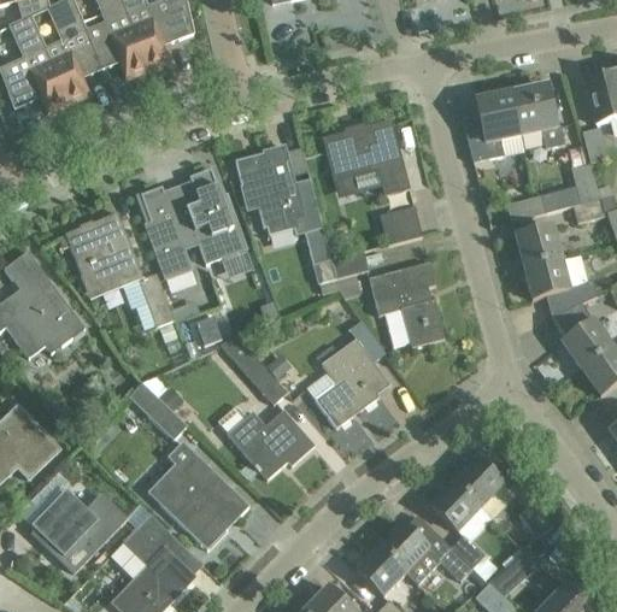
[(30,16),(47,9),(50,7),(47,0),(0,0),(0,4),(17,0),(23,18),(30,16)]
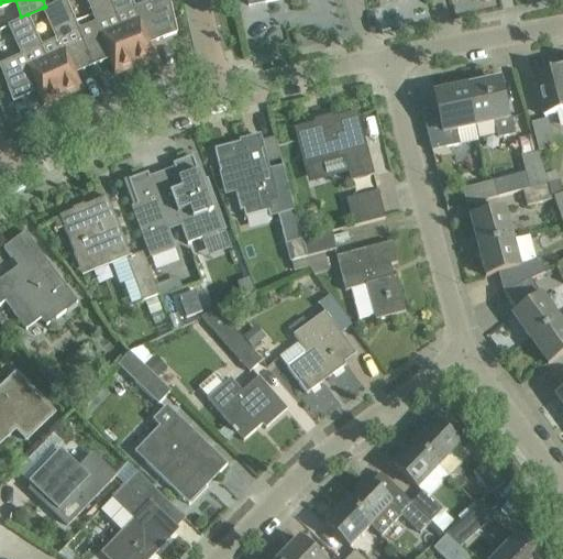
[(43,8),(56,36),(41,43),(63,94),(81,85),(74,69),(91,62),(78,26),(66,0),(58,0),(45,7),(43,8)]
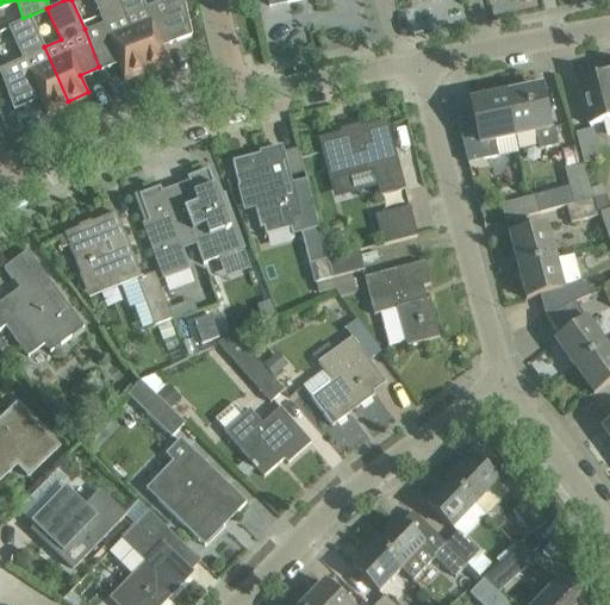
[(145,68),(119,0),(95,0),(104,22),(85,29),(99,67),(119,60),(125,76),(145,68)]
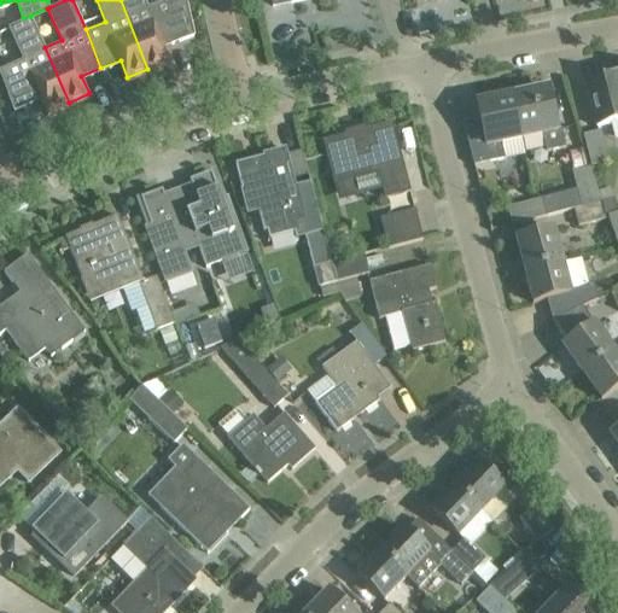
[(121,0),(147,69),(169,62),(162,44),(193,31),(186,0),(159,0),(147,5),(145,0),(121,0)]
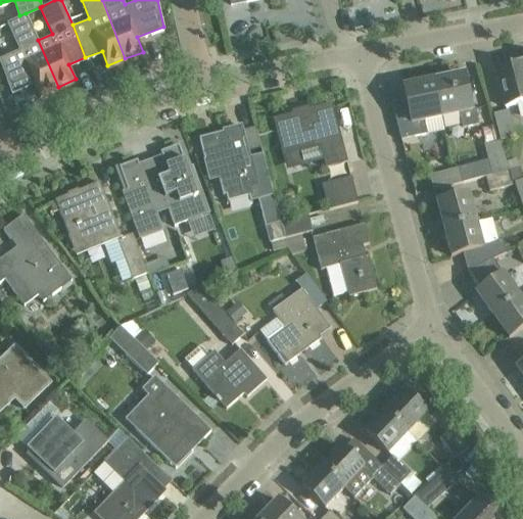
[(38,40),(26,13),(19,15),(7,20),(19,48),(0,56),(0,59),(11,91),(35,81),(41,95),(58,87),(38,40)]
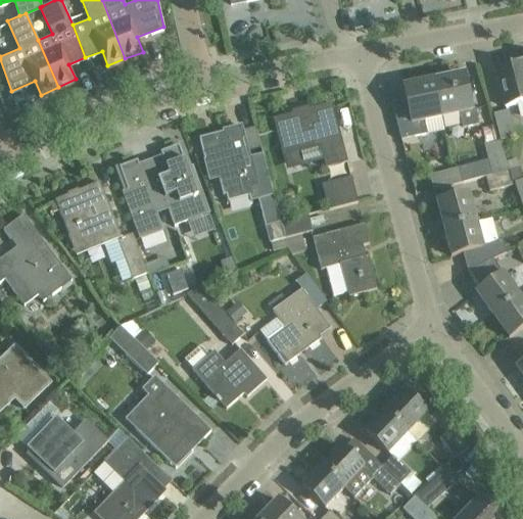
[(505,104),(522,99),(522,63),(522,59),(494,66),(505,104)]
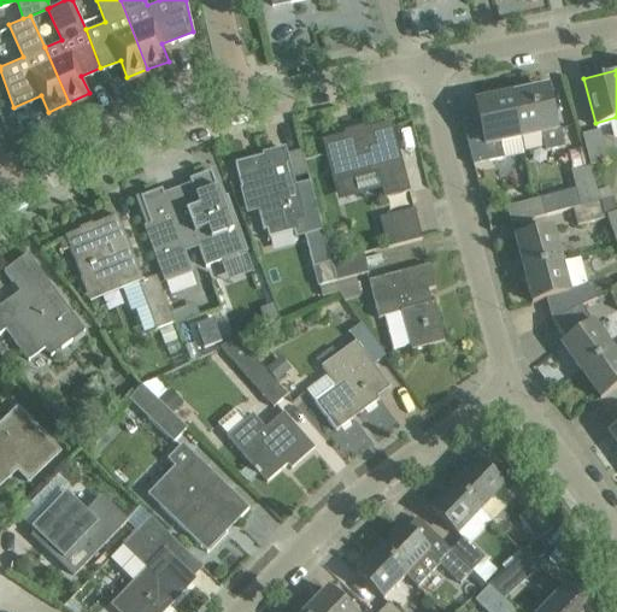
[(547,84),(511,92),(519,135),(540,130),(545,148),(564,143),(560,125),(556,127),(547,84)]
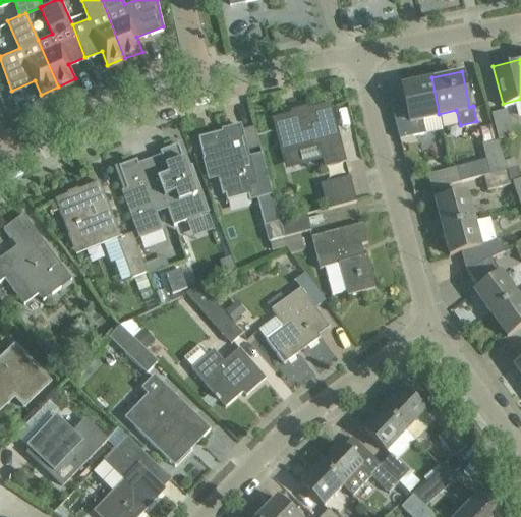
[(439,114),(431,77),(401,84),(408,119),(395,122),(399,136),(425,130),(422,117),(439,114)]
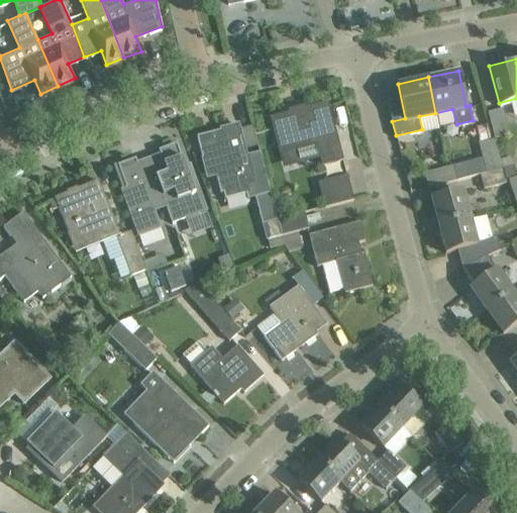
[(327,99),(269,114),(279,151),(316,142),(321,164),(343,158),(327,99)]
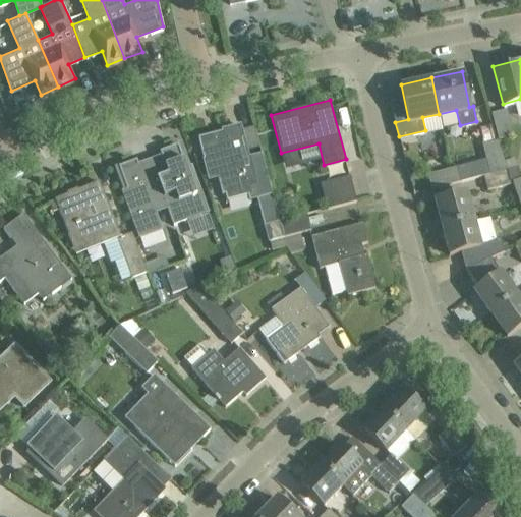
[(498,135),(511,132),(505,109),(491,112),(498,135)]
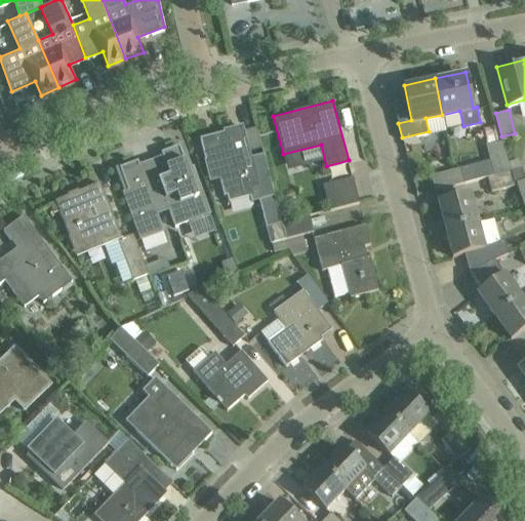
[(225,129),(199,135),(206,160),(220,156),(226,173),(219,174),(219,175),(224,193),(226,192),(228,200),(257,193),(258,196),(274,192),(264,154),(252,157),(243,124),(229,128),(225,129)]
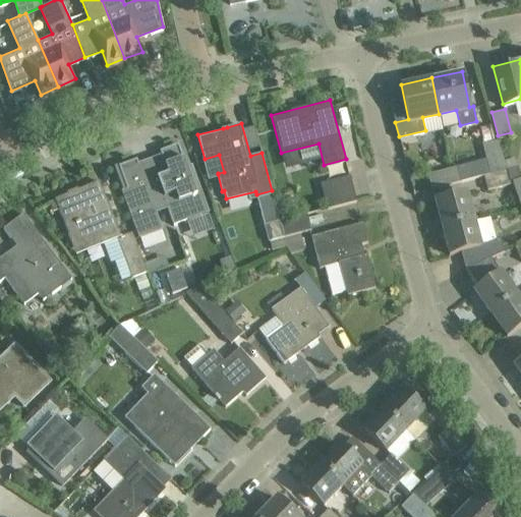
[(244,131),(248,151),(257,149),(253,129),(244,131)]
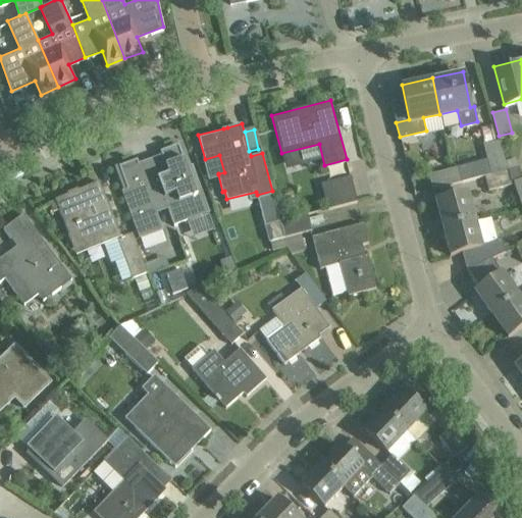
[(483,142),(490,171),(508,166),(498,139),(483,142)]
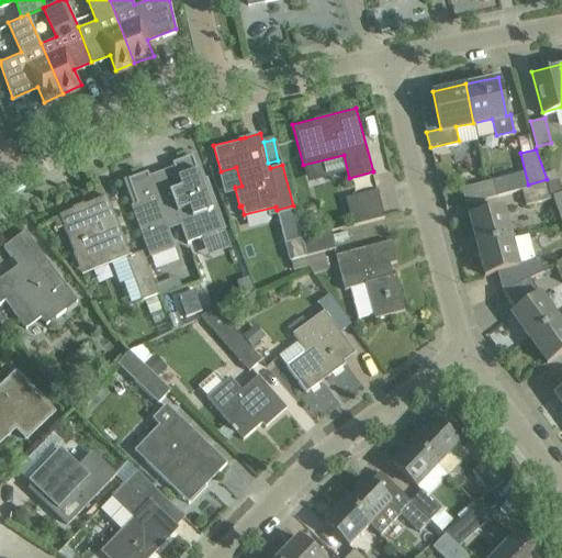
[(173,165),(161,169),(180,222),(187,241),(200,235),(225,226),(206,175),(201,177),(192,153),(172,160),(173,165)]
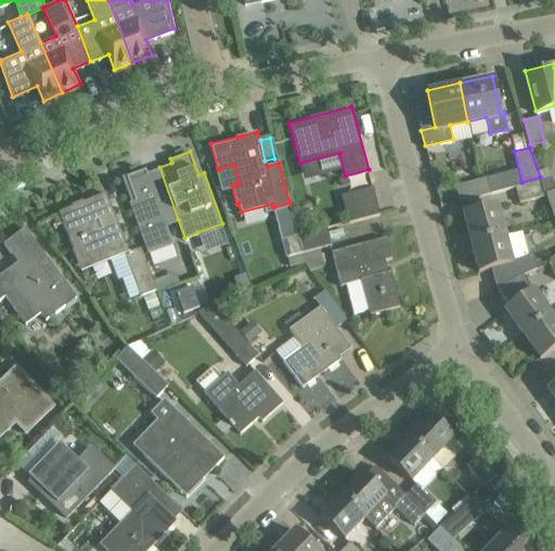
[(166,223),(178,219),(170,197),(159,167),(146,171),(145,167),(126,175),(134,199),(129,201),(147,251),(172,242),(166,223)]
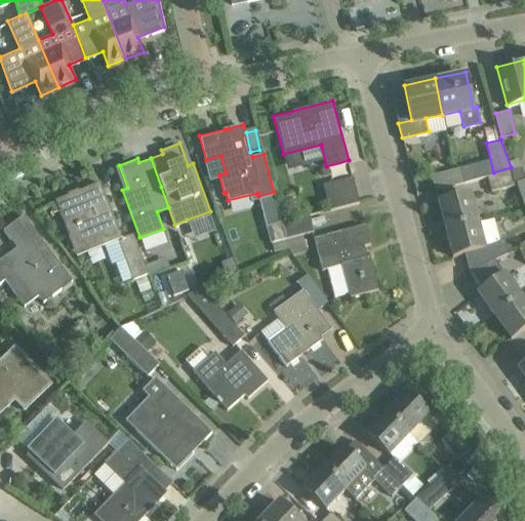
[(459,165),(453,167),(431,173),(435,188),(463,181),(459,165)]
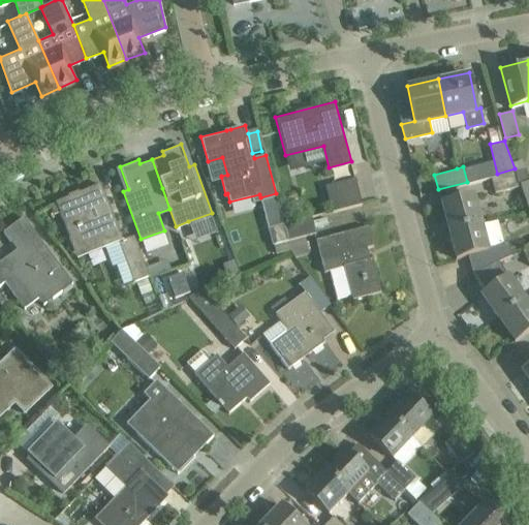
[(515,168),(497,174),(490,176),(494,190),(519,184),(515,168)]
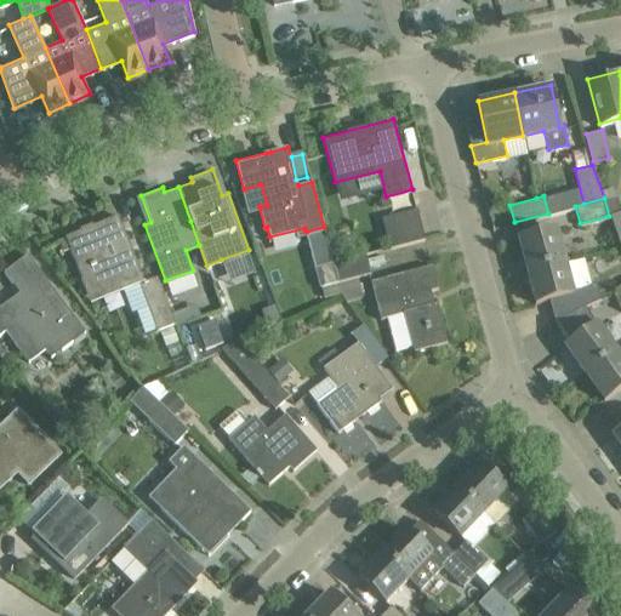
[(389,246),(425,237),(416,206),(381,216),(389,246)]
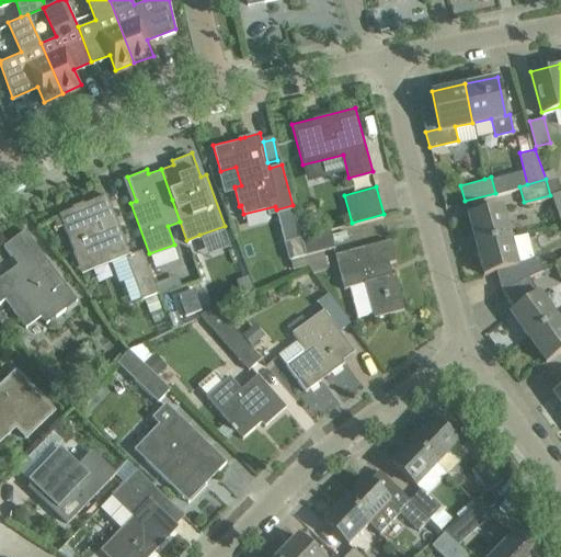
[(560,189),(550,193),(560,223),(560,189)]
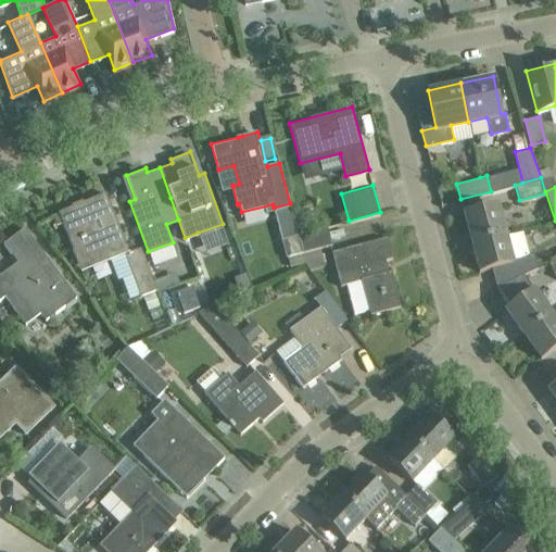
[(153,278),(141,245),(129,249),(105,190),(83,200),(84,202),(73,207),(72,204),(58,210),(77,256),(86,260),(106,251),(109,258),(124,251),(139,295),(156,288),(153,278)]
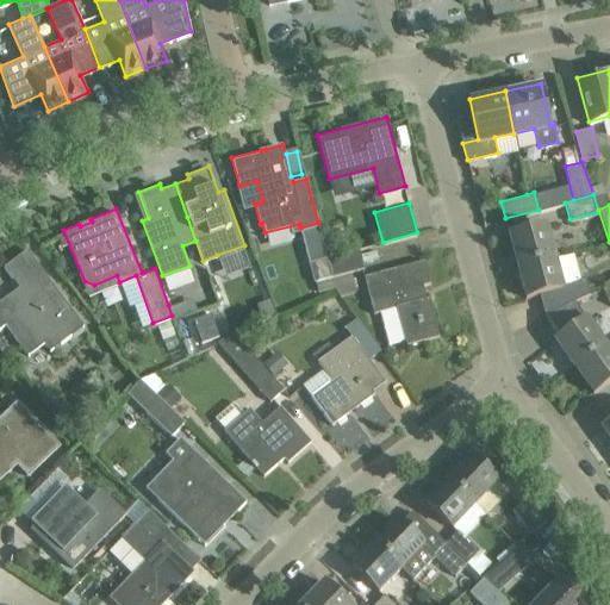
[(332,275),(328,256),(318,223),(300,228),(315,280),(332,275)]
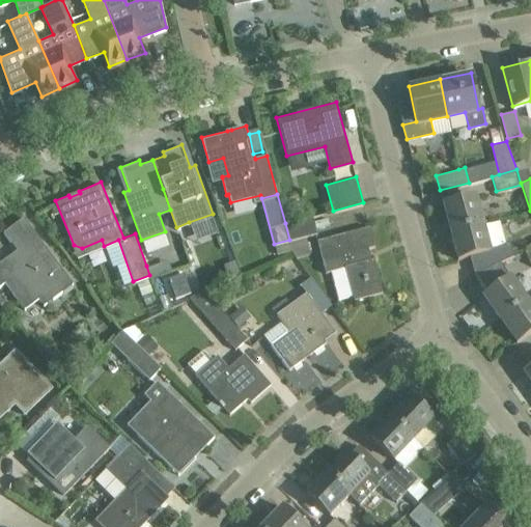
[(450,229),(482,221),(475,194),(443,202),(450,229)]
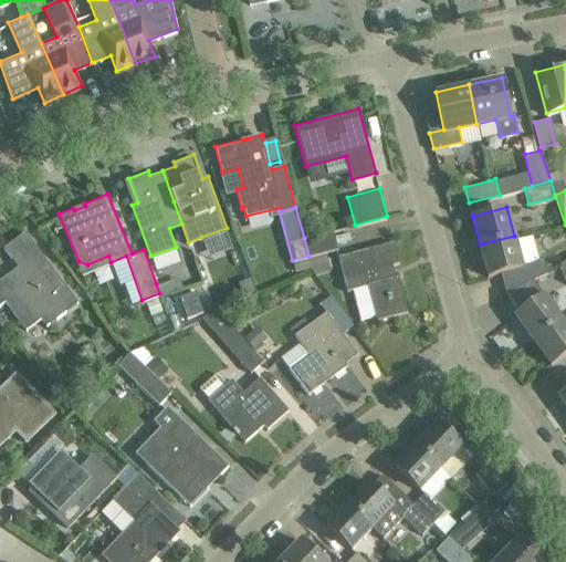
[(0,303),(4,300),(27,328),(52,309),(58,316),(77,301),(24,230),(3,246),(18,264),(0,278),(0,303)]
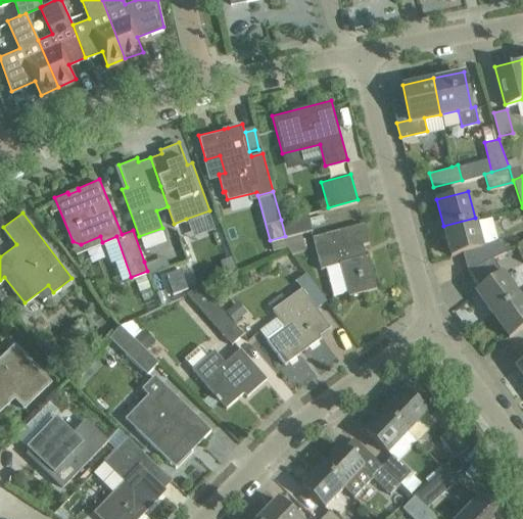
[(308,213),(281,220),(285,236),(313,229),(308,213)]
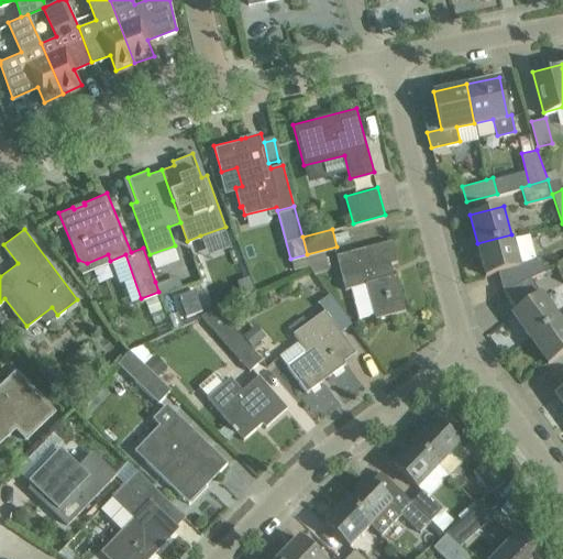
[(511,234),(477,243),(485,273),(497,270),(503,287),(503,289),(519,282),(544,271),(544,270),(541,258),(519,263),(511,234)]
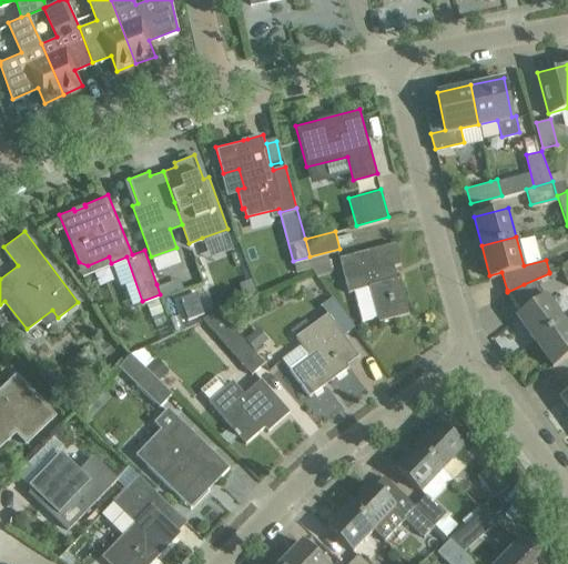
[(338,255),(347,290),(354,289),(362,319),(376,314),(378,320),(409,312),(399,275),(393,277),(391,265),(401,262),(395,241),(338,255)]
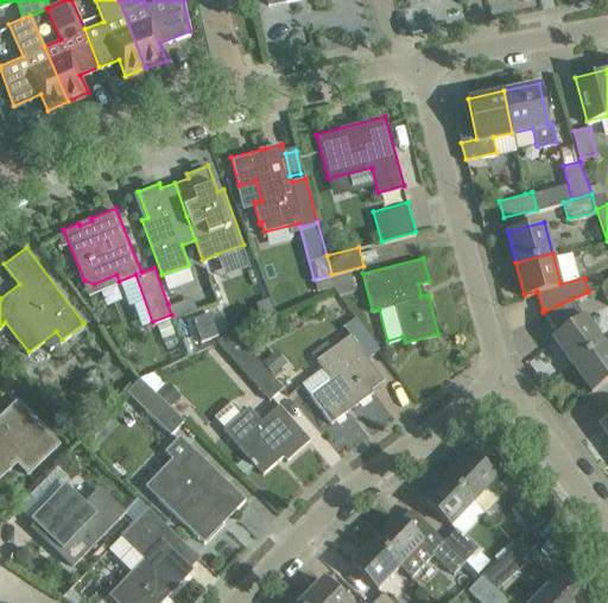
[(561,304),(543,312),(558,332),(552,337),(572,363),(603,341),(572,299),(561,304)]
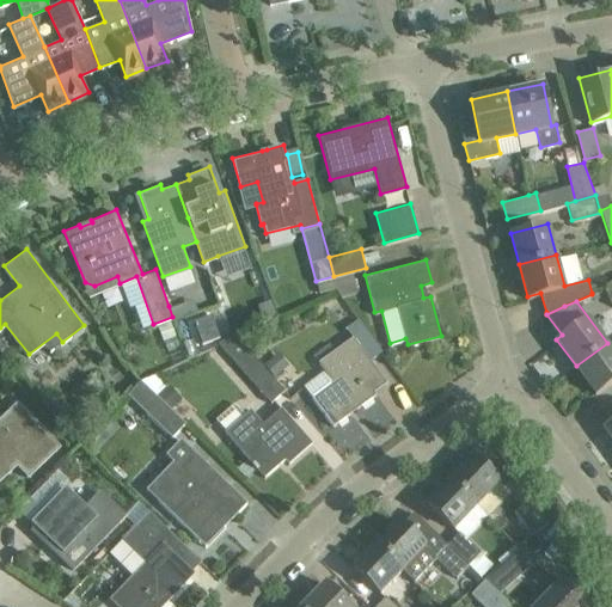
[(173,319),(185,314),(181,302),(169,306),(172,317),(173,319)]
